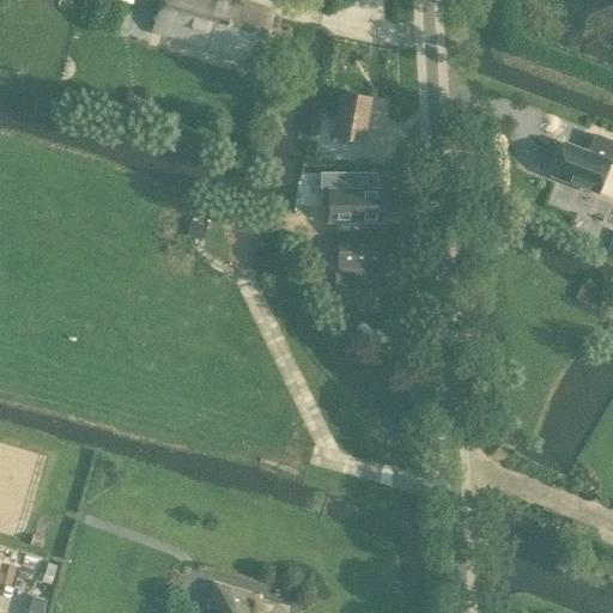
[(258,61),(266,34),(272,13),(235,0),(161,0),(151,32),(258,61)]
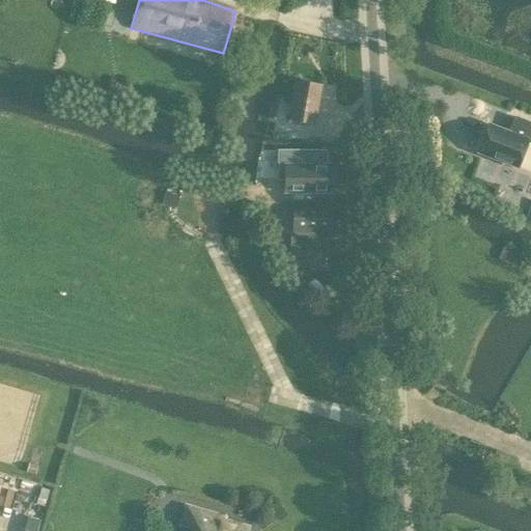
[(279,96),(291,99),(287,120),(313,126),(320,85),(295,80),(294,86),(280,84),(279,96)]
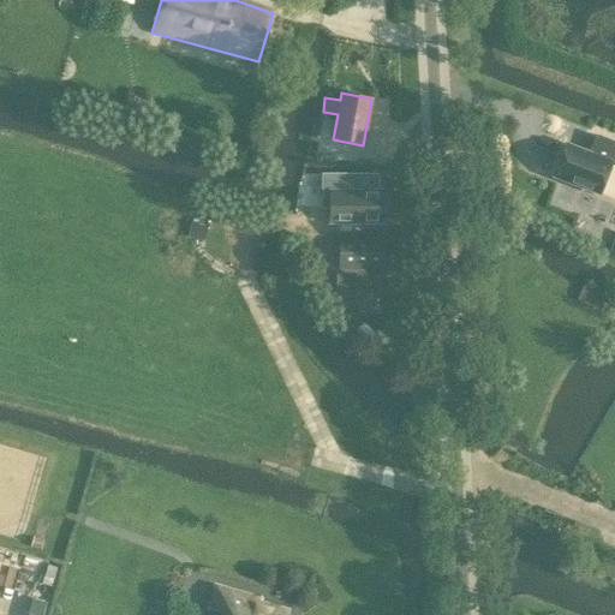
[(614,165),(614,162),(614,143),(596,136),(589,154),(566,145),(554,177),(598,193),(609,163),(614,165)]
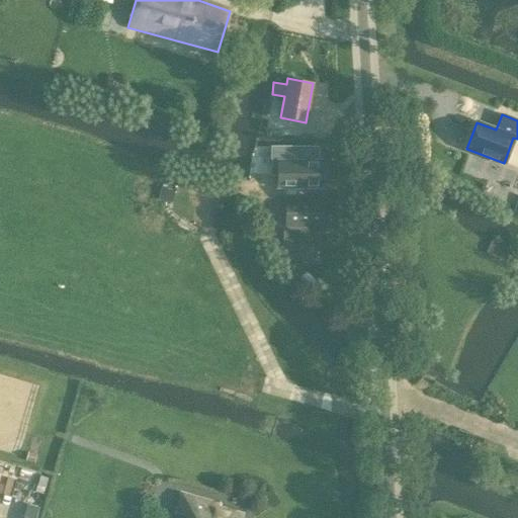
[(322,186),(322,163),(277,163),(277,186),(322,186)]
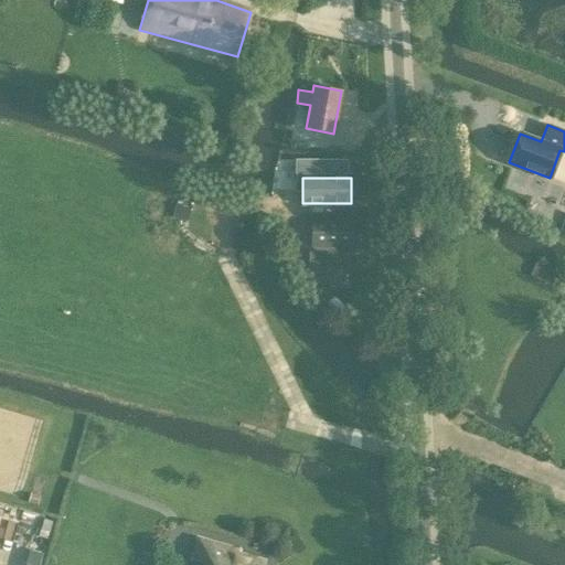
[(174,205),(173,215),(172,219),(174,219),(189,221),(191,208),(174,205)]
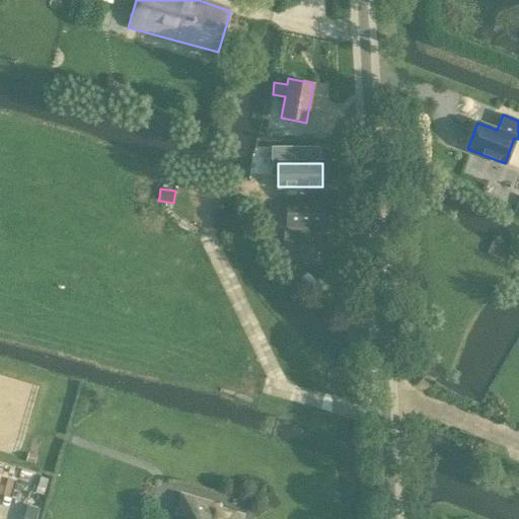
[(286,227),(323,227),(323,201),(286,201),(286,227)]
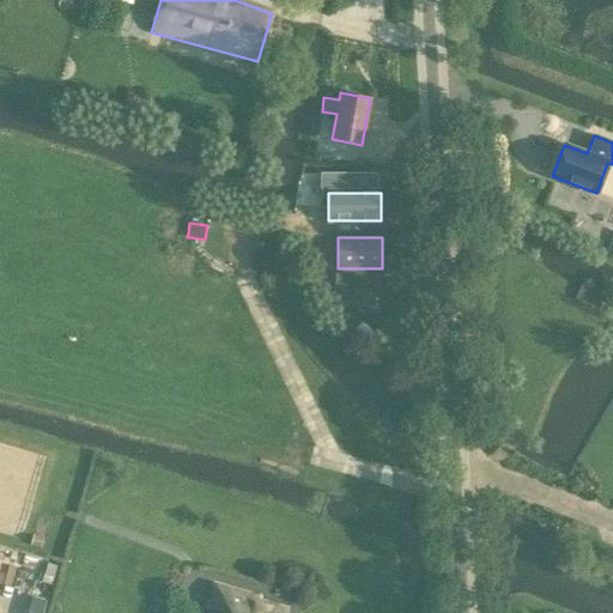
[(598,310),(604,297),(581,285),(574,298),(598,310)]
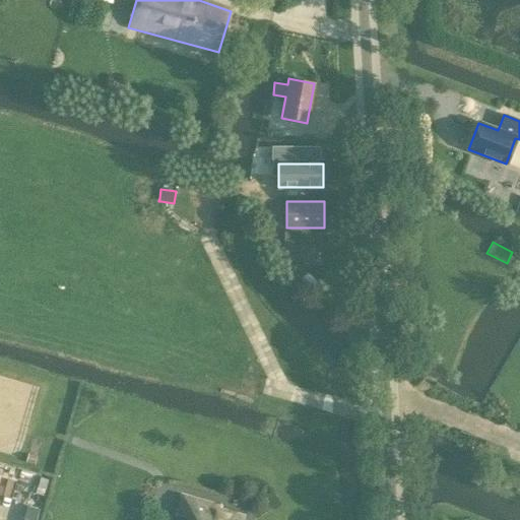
[(27,455),(26,462),(33,464),(35,457),(27,455)]
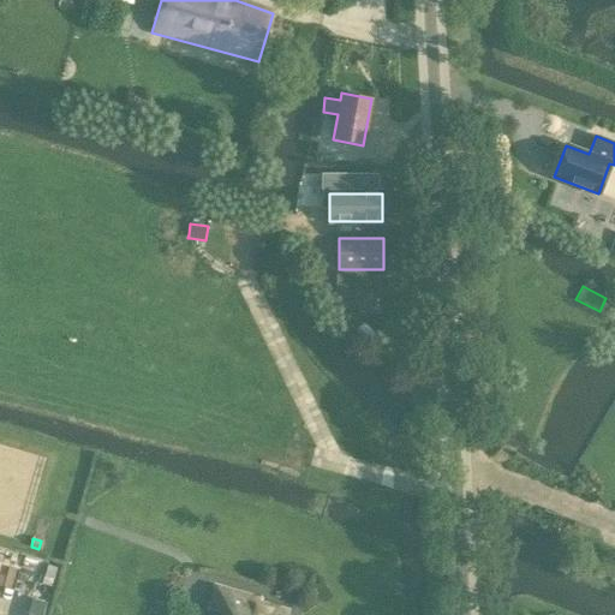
[(222,614),(221,614),(282,614),(284,613),(251,604),(252,598),(216,587),(210,610),(222,614)]
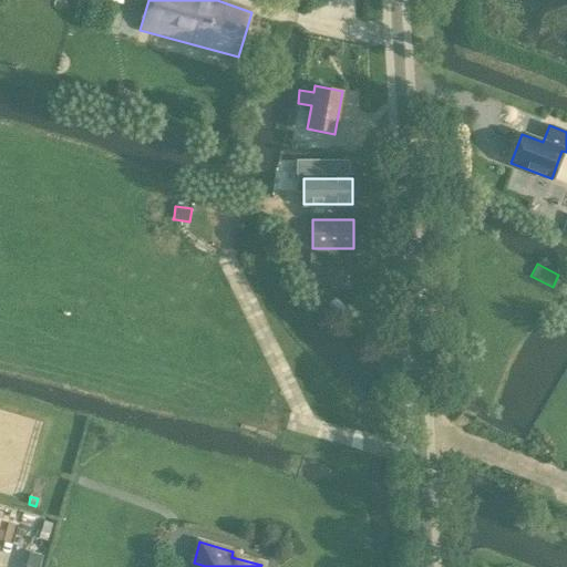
[(22,566),(28,552),(14,548),(8,566),(22,566)]
